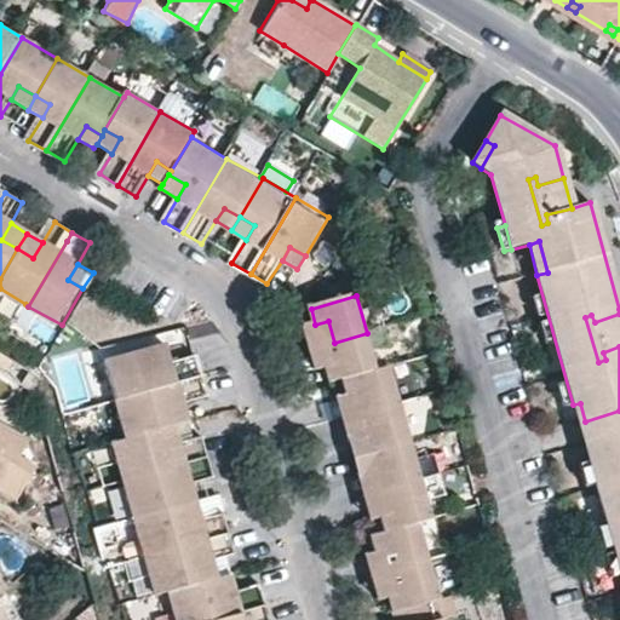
[(619,346),(619,314),(595,322),(591,315),(585,317),(598,362),(606,360),(603,352),(619,346)]
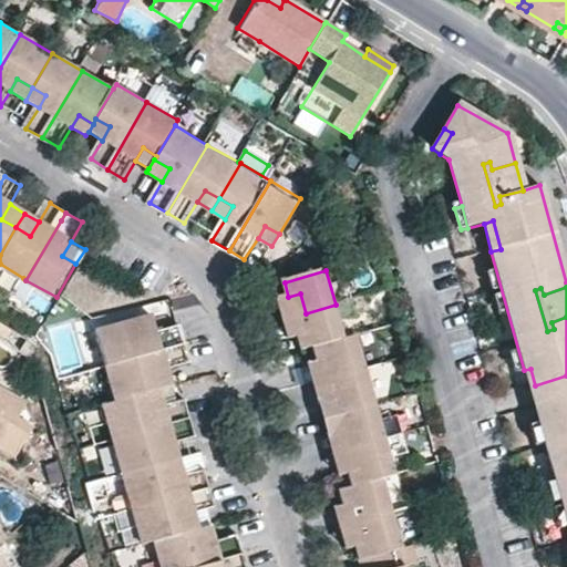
[(306,313),(300,294),(288,297),(279,299),(284,319),(306,313)]
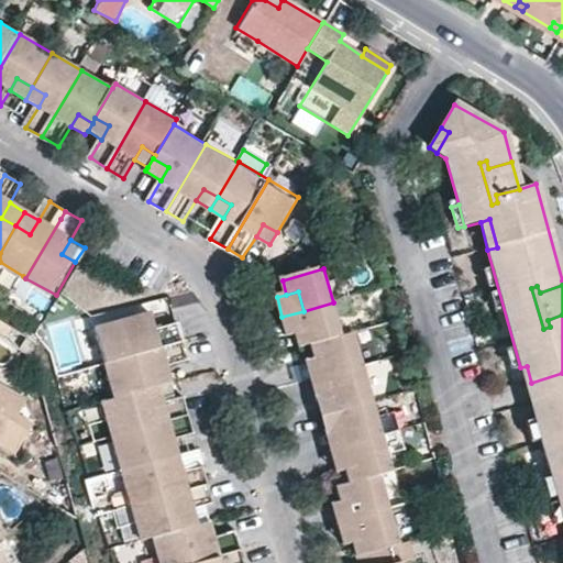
[(333,302),(304,311),(309,333),(298,337),(301,349),(313,345),(343,338),(333,302)]
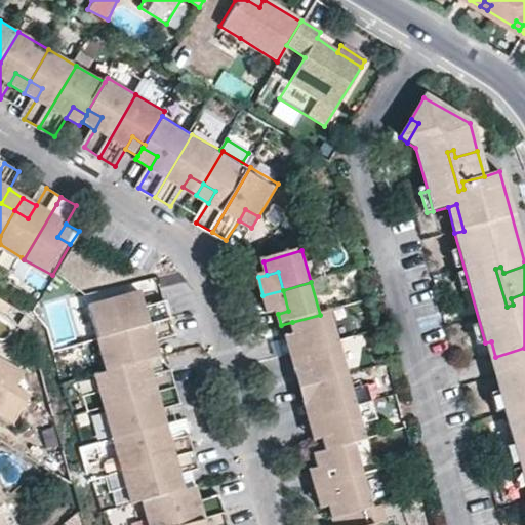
[(283,290),(263,295),(269,317),(278,314),(288,311),(283,290)]
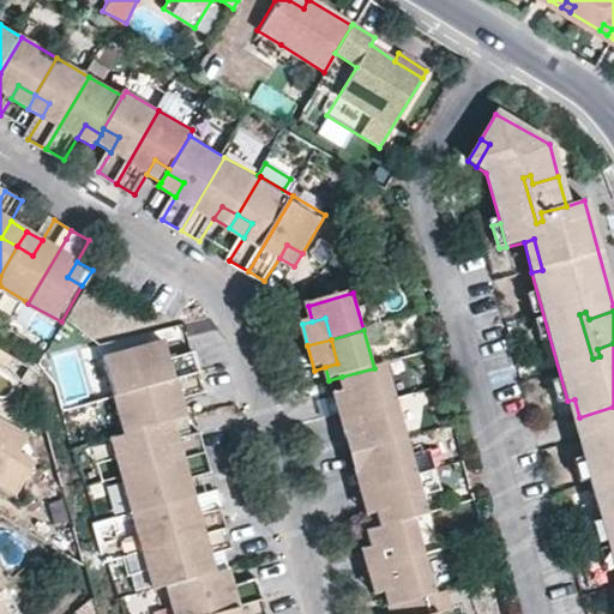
[(173,363),(169,348),(149,353),(152,368),(173,363)]
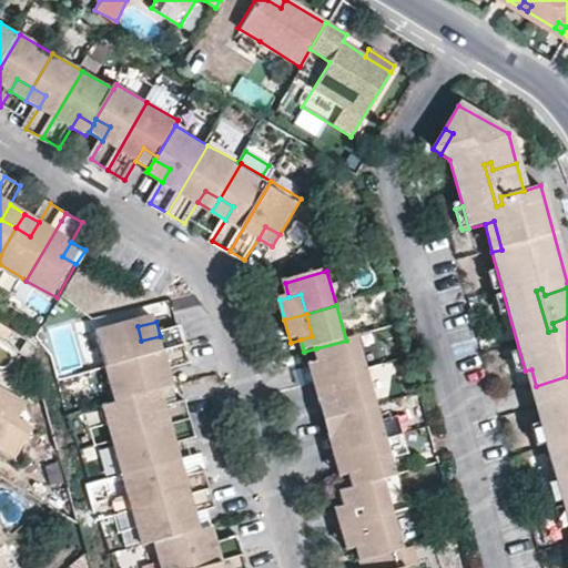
[(99,336),(107,368),(183,350),(179,331),(160,336),(141,341),(138,326),(99,336)]
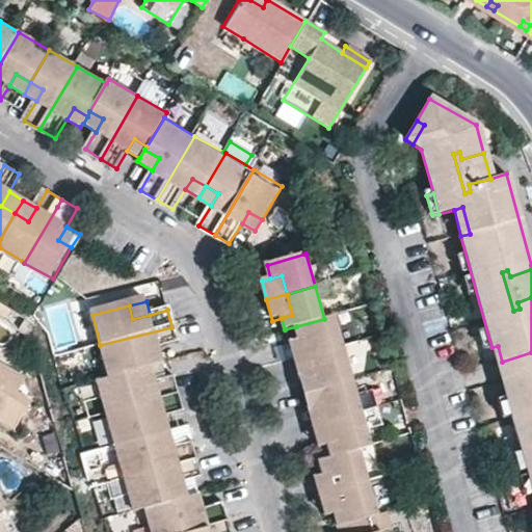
[(299,341),(312,338),(317,356),(343,350),(334,317),(324,319),(296,326),(299,341)]
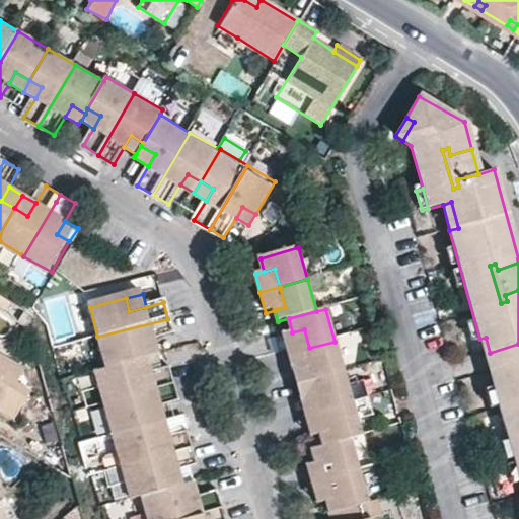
[(334,332),(351,330),(348,310),(331,313),(334,332)]
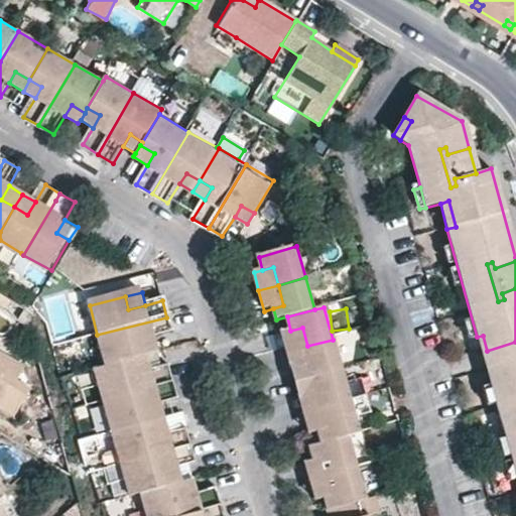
[(166,317),(97,335),(106,367),(130,362),(141,359),(137,343),(154,338),(171,334),(166,317)]
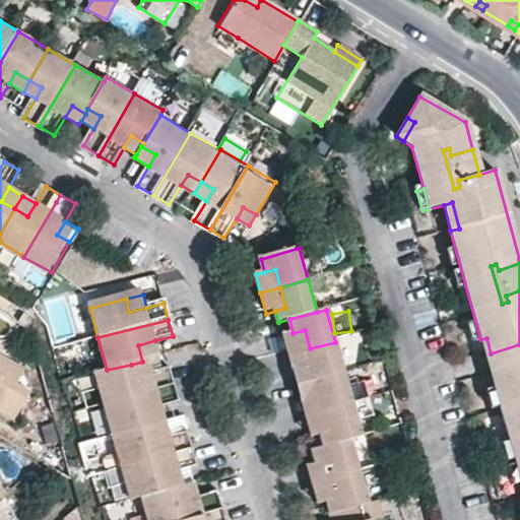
[(283,335),(288,353),(310,348),(305,330),(293,333),(283,335)]
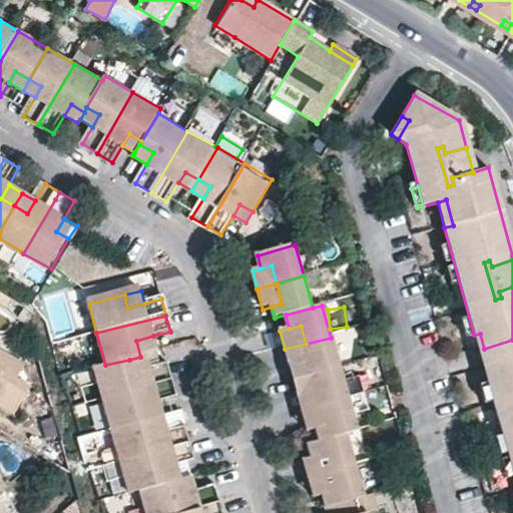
[(140,357),(144,355),(157,352),(153,336),(136,341),(140,357)]
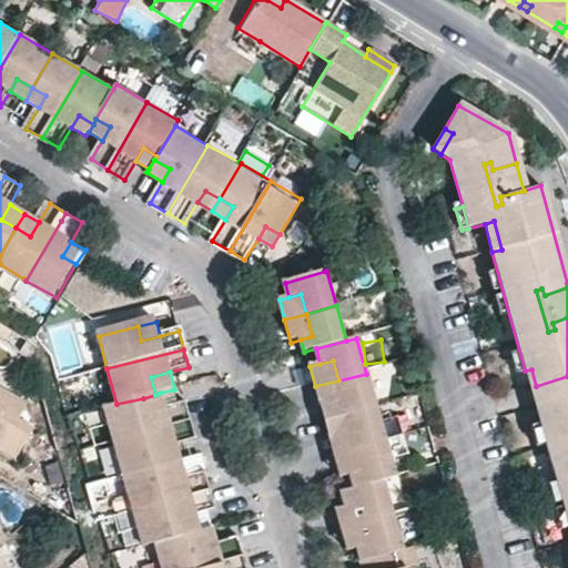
[(366,374),(338,381),(343,401),(331,404),(335,418),(375,407),(366,374)]
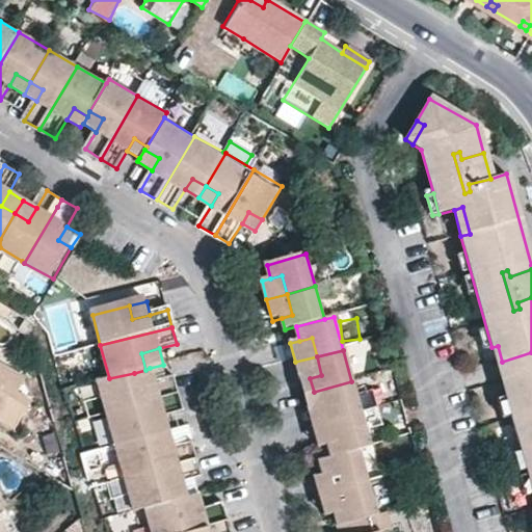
[(531,352),(502,362),(507,379),(531,372),(531,352)]
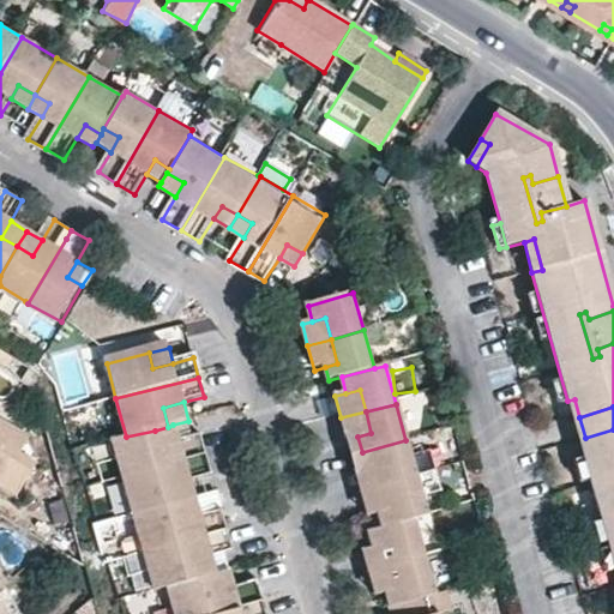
[(371,433),(366,411),(341,417),(347,440),(357,437),(371,433)]
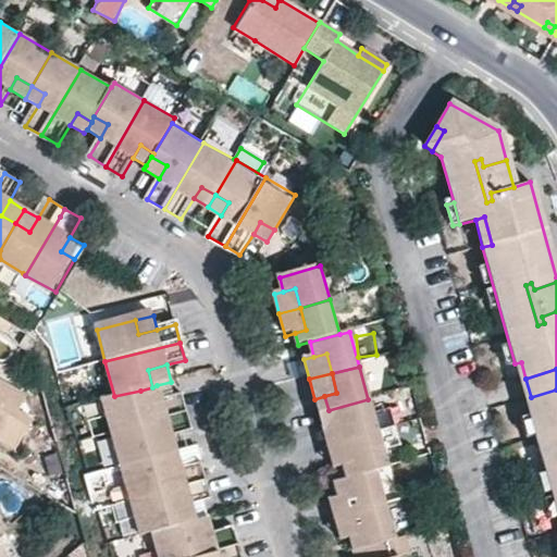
[(0,382),(0,438),(13,447),(32,417),(20,408),(26,397),(0,382)]
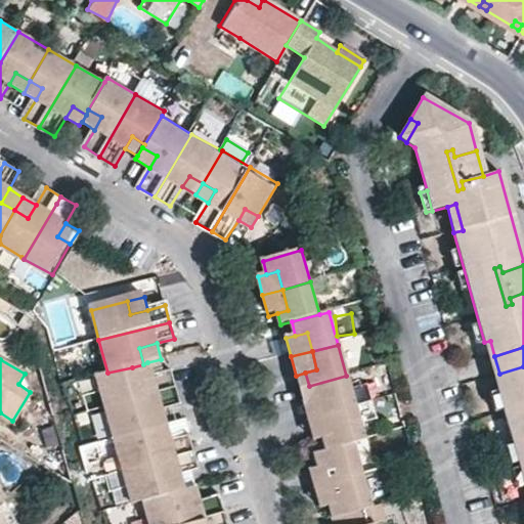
[(132,367),(135,380),(150,377),(147,362),(143,364),(132,367)]
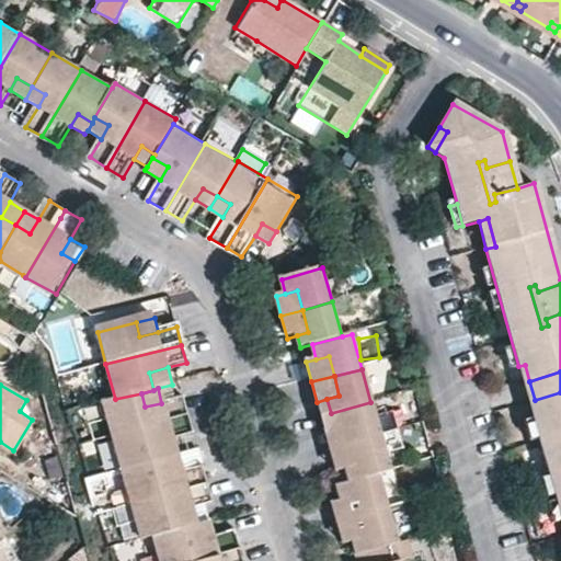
[(560,392),(535,400),(539,416),(534,418),(539,438),(549,473),(554,494),(557,501),(560,517),(560,392)]
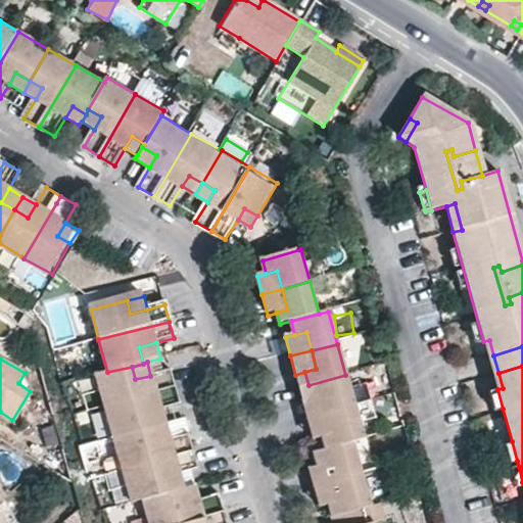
[(97,375),(105,408),(175,388),(171,371),(150,376),(135,379),(132,367),(107,372),(97,375)]
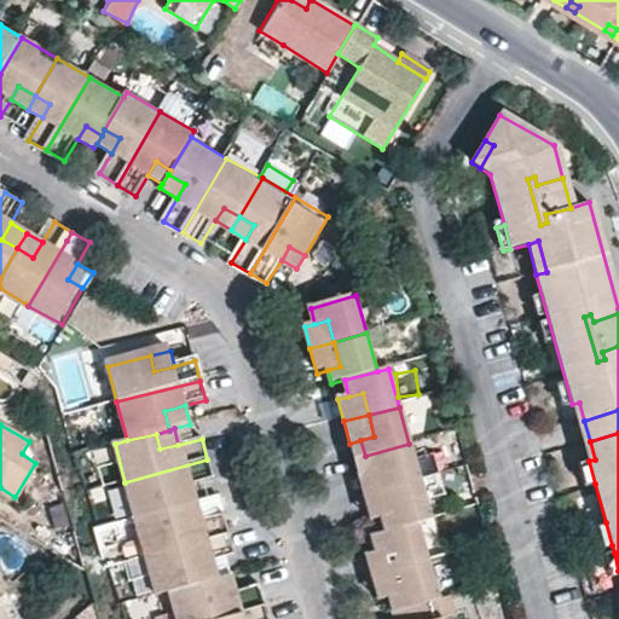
[(369,473),(383,469),(388,490),(420,481),(409,444),(365,456),(369,473)]
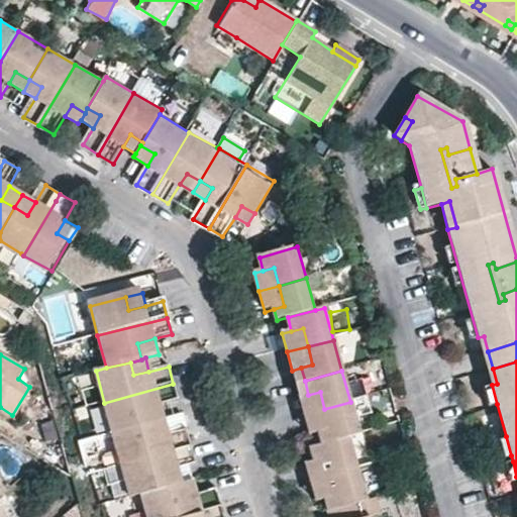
[(104,403),(112,433),(145,425),(142,410),(159,405),(178,400),(173,384),(104,403)]
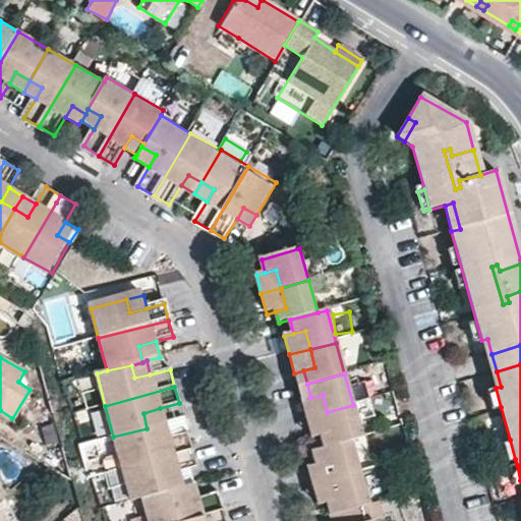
[(501,407),(496,388),(488,390),(494,410),(501,407)]
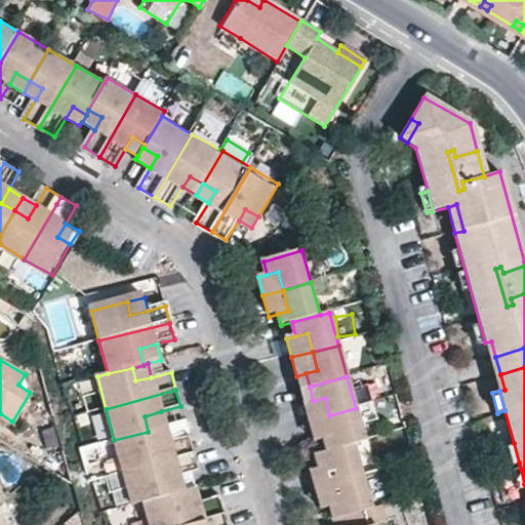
[(329,415),(325,398),(313,401),(305,403),(309,420),(329,415)]
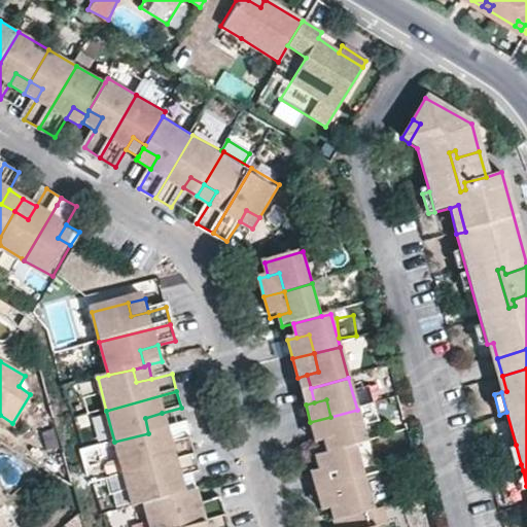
[(357,410),(330,417),(336,437),(324,442),(327,453),(355,446),(365,443),(358,414),(357,410)]
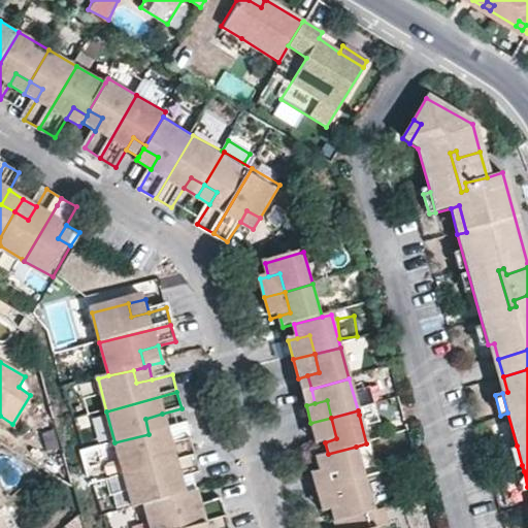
[(162,414),(145,419),(149,434),(166,430),(162,414)]
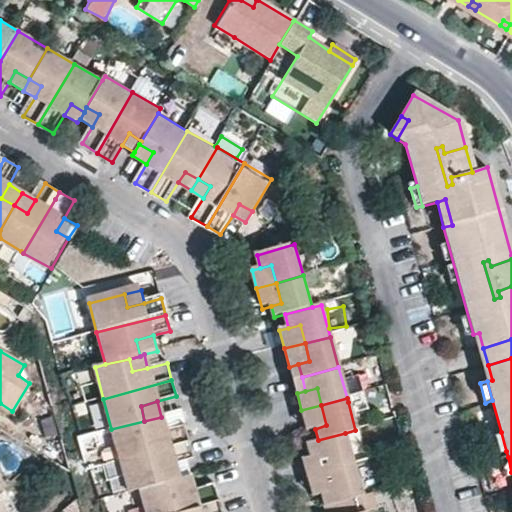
[(326,425),(321,405),(301,410),(307,430),(315,429),(326,425)]
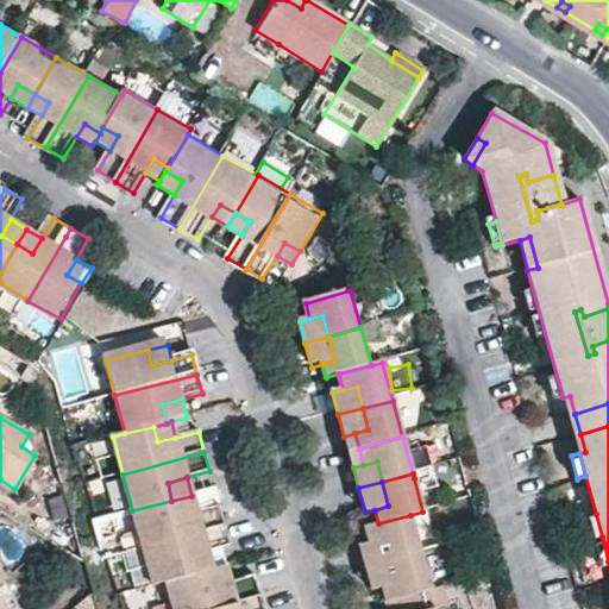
[(171,501),(176,516),(195,513),(192,496),(171,501)]
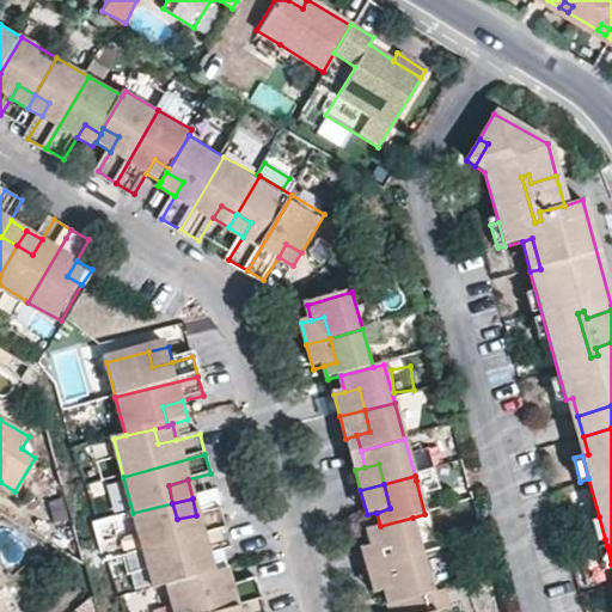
[(133,513),(142,551),(225,530),(219,509),(196,515),(177,519),(172,503),(133,513)]
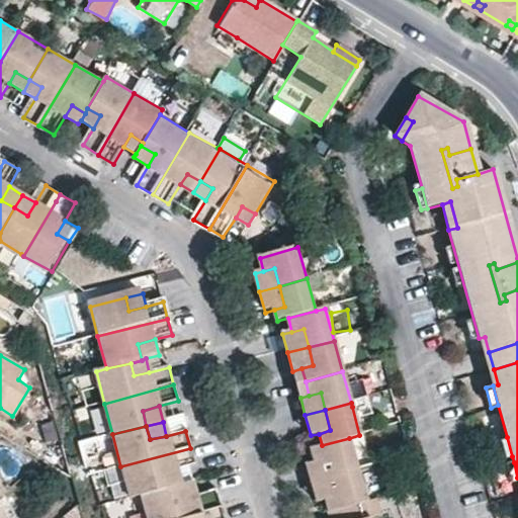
[(512,456),(507,437),(501,439),(506,458),(512,456)]
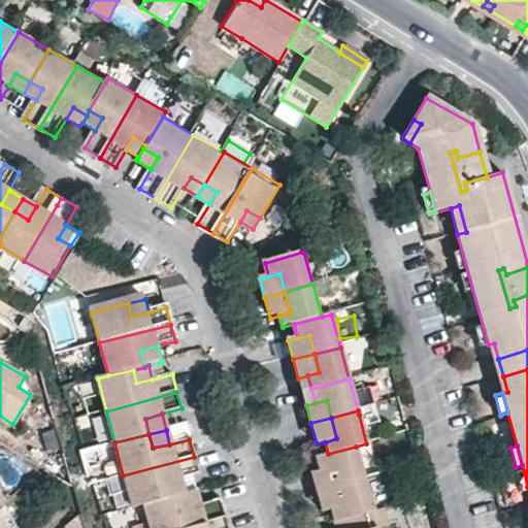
[(319,468),(331,465),(337,486),(365,479),(356,447),(328,454),(317,457),(319,468)]
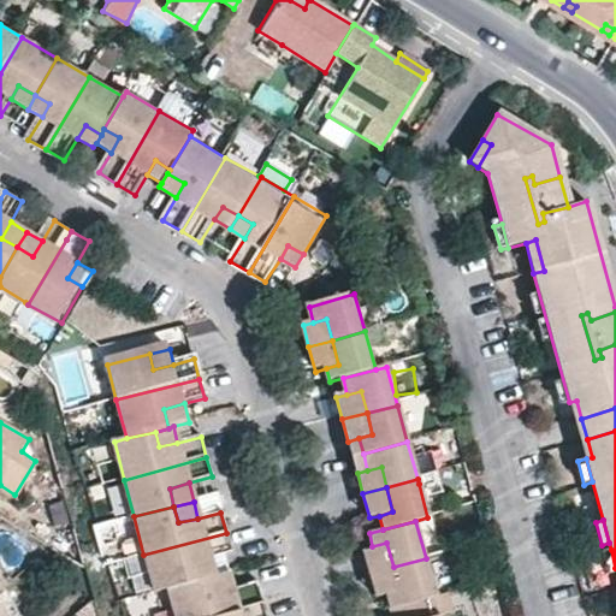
[(153,592),(164,590),(193,581),(189,564),(207,558),(232,554),(226,533),(143,555),(153,592)]
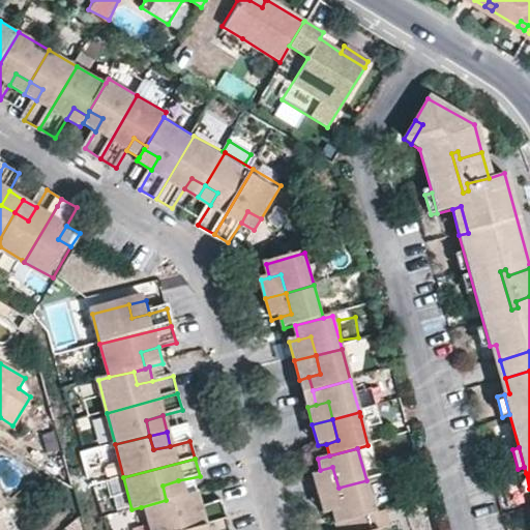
[(319,493),(339,488),(332,467),(320,470),(314,471),(319,493)]
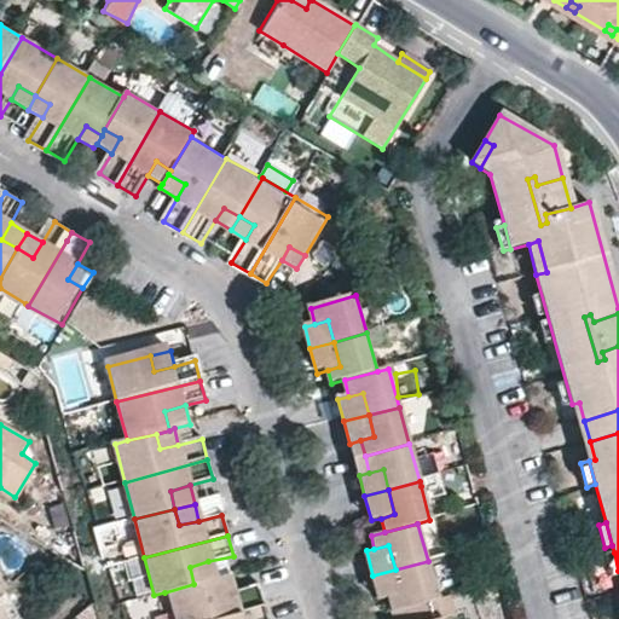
[(618,576),(618,571),(614,553),(607,555),(613,577),(618,576)]
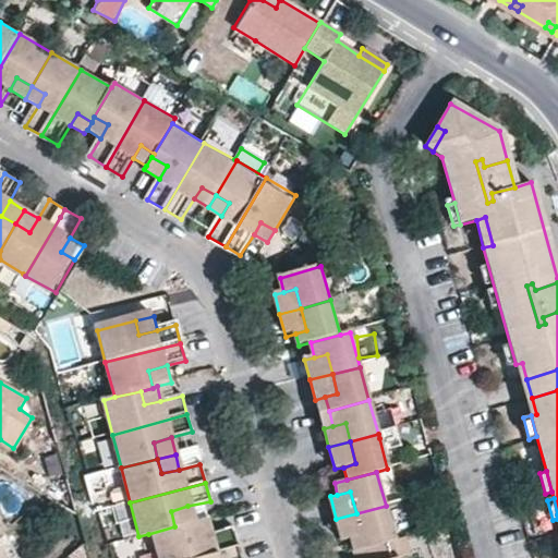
[(187,506),(171,511),(174,526),(189,523),(192,522),(187,506)]
